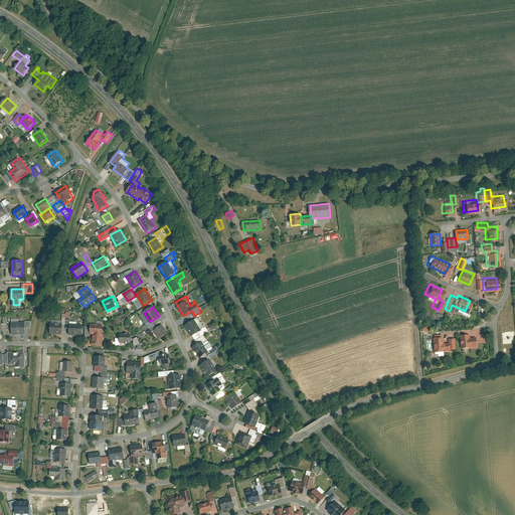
[(206,326),(201,329),(195,319),(185,325),(192,336),(198,332),(201,337),(209,332),(206,326)]
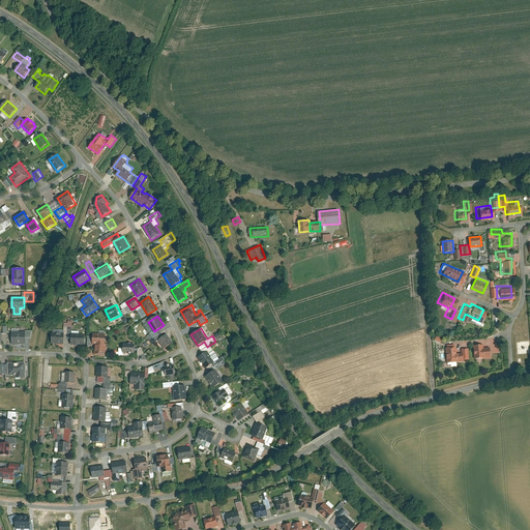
[(26,332),(12,332),(12,344),(26,344),(26,337),(26,332)]
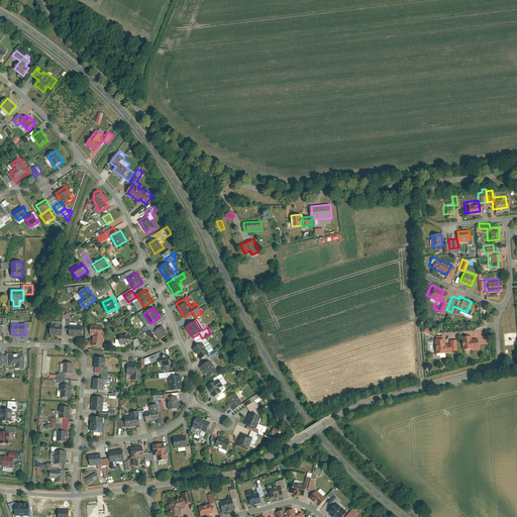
[(63,325),(52,324),(50,334),(63,335),(63,326),(63,325)]
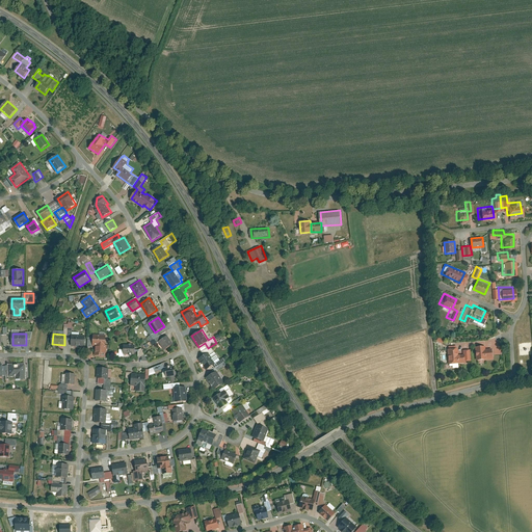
[(72,345),(85,346),(85,335),(72,335),(72,336),(72,345)]
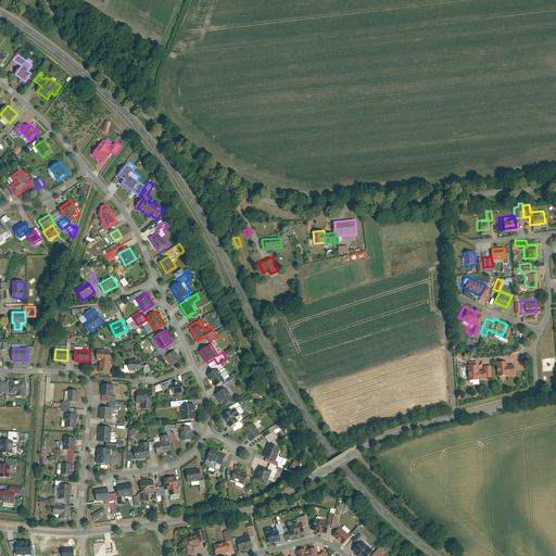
[(111,351),(99,351),(99,353),(98,362),(100,362),(100,371),(105,371),(105,373),(112,373),(112,361),(111,361),(111,351)]
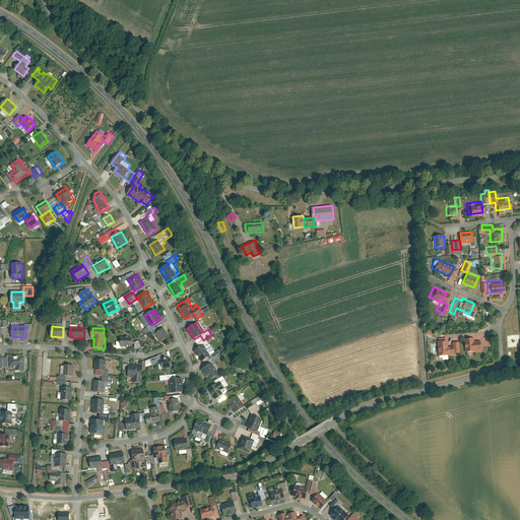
[(170,335),(165,328),(159,331),(154,334),(160,342),(170,335)]
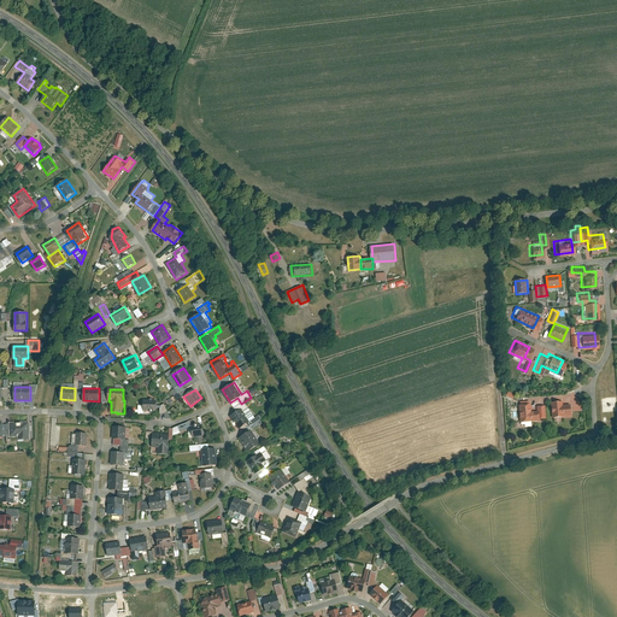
[(158,399),(145,399),(145,411),(158,411),(158,399)]
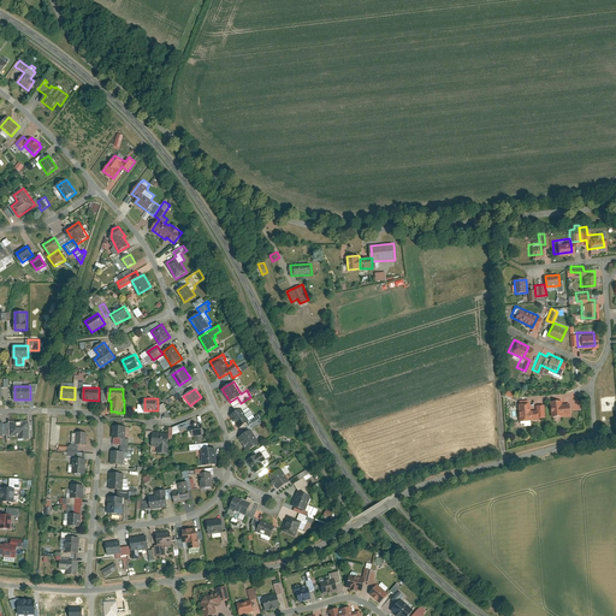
[(561,401),(548,402),(550,420),(570,418),(569,406),(561,407),(561,401)]
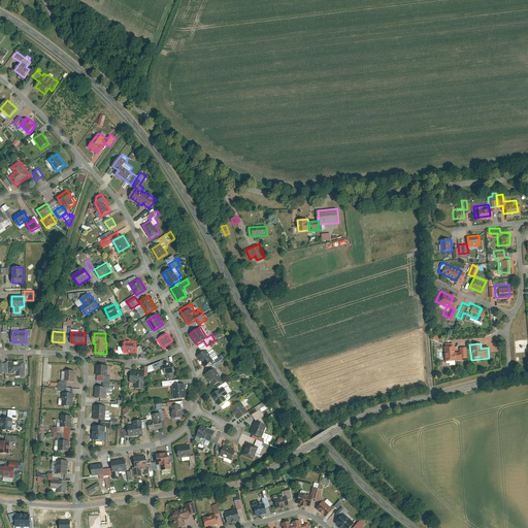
[(215,355),(213,353),(215,352),(212,348),(211,348),(209,344),(201,350),(203,353),(198,356),(205,367),(210,364),(212,365),(225,357),(224,355),(220,357),(218,354),(215,355)]
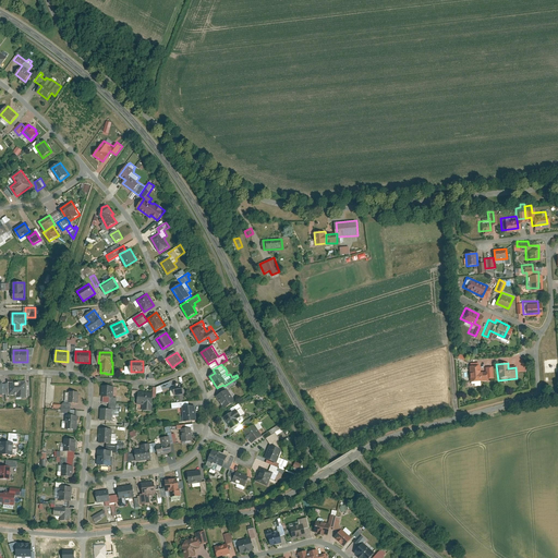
[(480,366),(469,366),(470,383),(487,381),(487,379),(494,379),(493,366),(485,367),(485,372),(481,372),(480,366)]
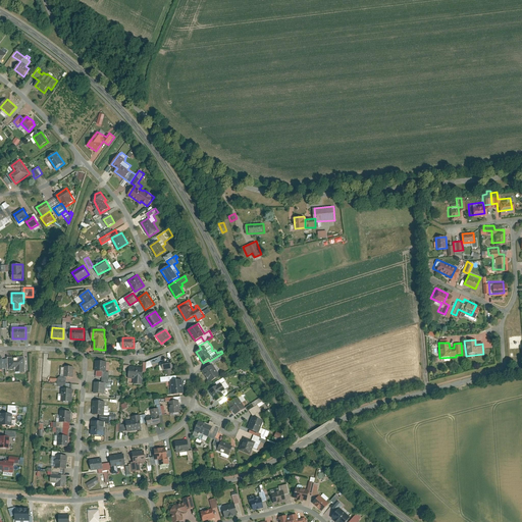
[(221,355),(210,362),(212,364),(203,370),(211,382),(221,375),(214,364),(222,358),(221,355)]
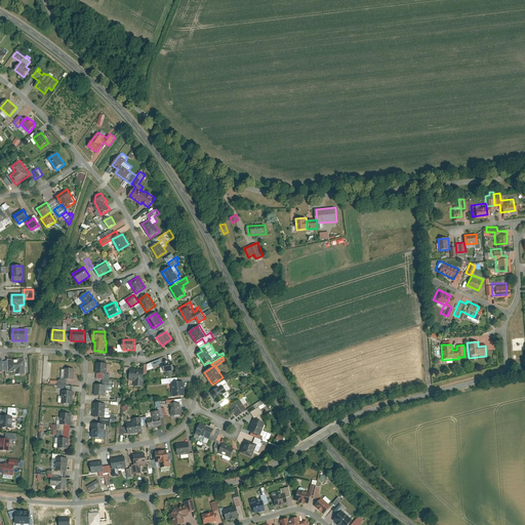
[(13,359),(8,359),(9,371),(15,371),(15,374),(26,373),(26,359),(22,359),(22,360),(13,361),(13,359)]
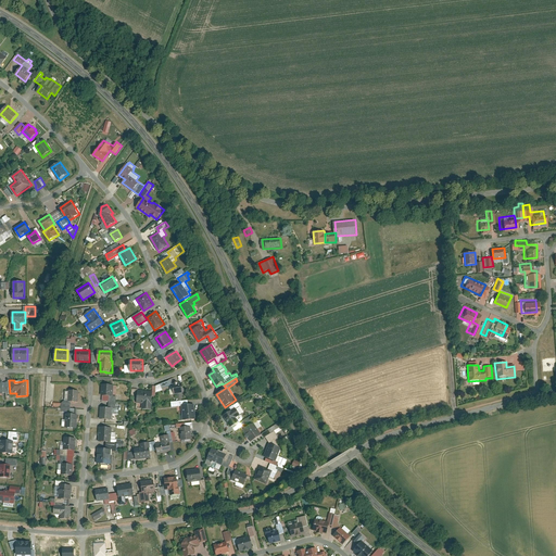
[(182,381),(173,383),(175,394),(185,392),(182,381)]
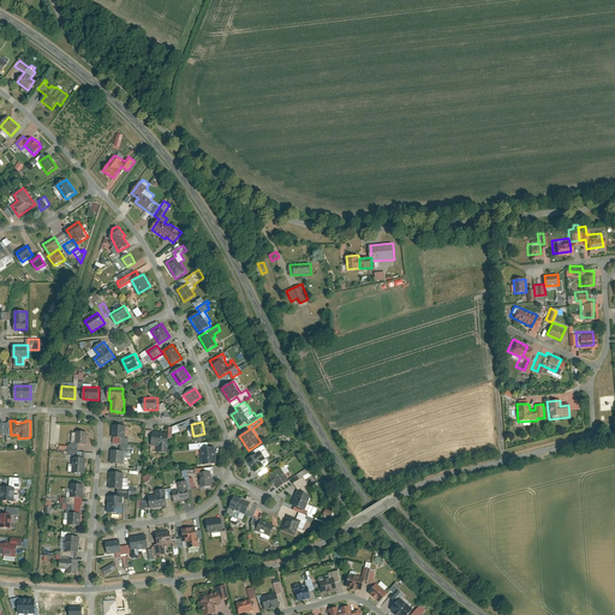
[(126,425),(114,425),(113,437),(114,437),(126,437),(126,425)]
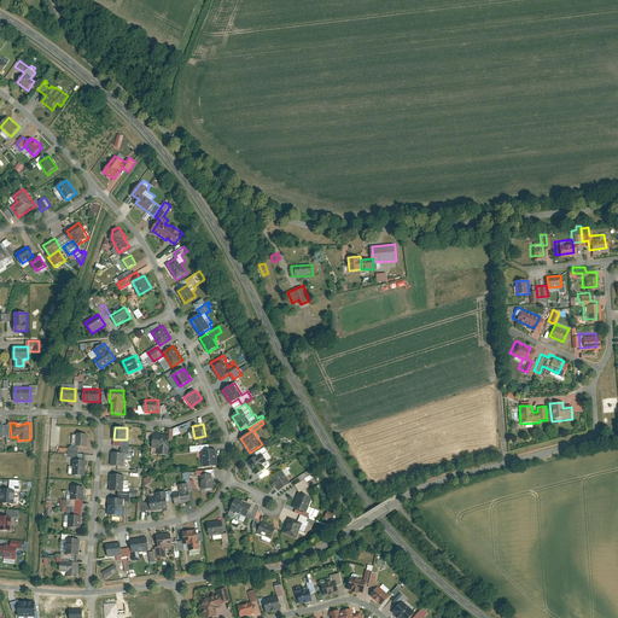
[(88,433),(77,433),(77,445),(80,445),(87,445),(88,433)]
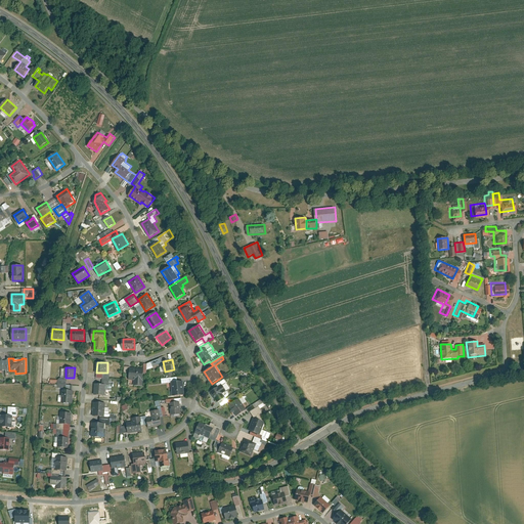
[(144,368),(131,367),(130,374),(130,379),(136,380),(135,386),(143,386),(144,368)]
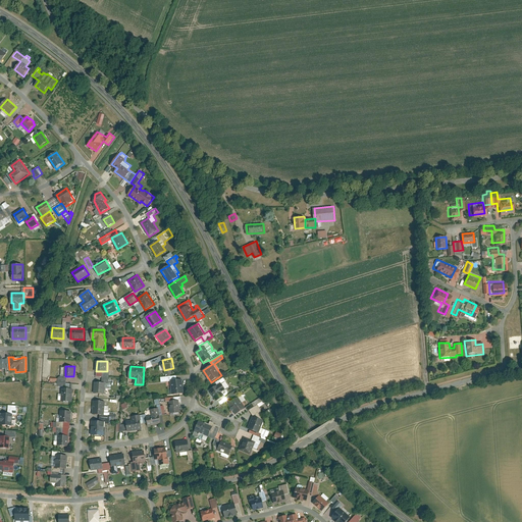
[(58,382),(58,385),(66,385),(67,376),(65,376),(59,376),(58,378),(58,382)]
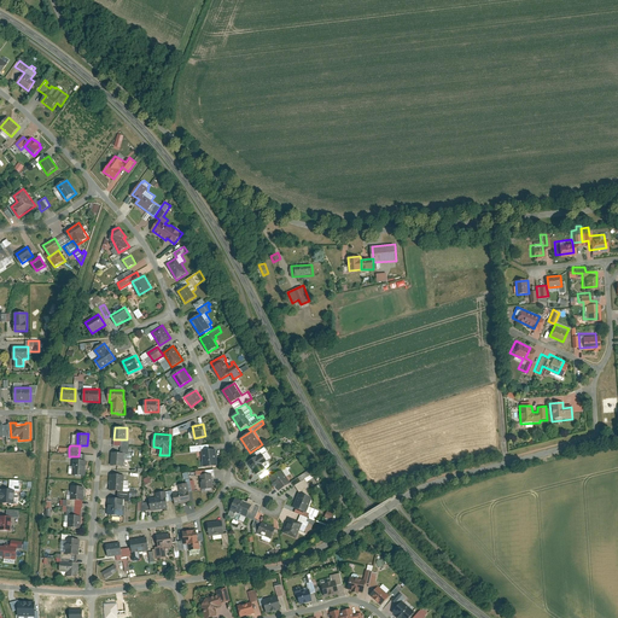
[(258,455),(249,461),(257,474),(267,468),(263,464),(268,461),(263,454),(268,450),(266,447),(256,453),(258,455)]
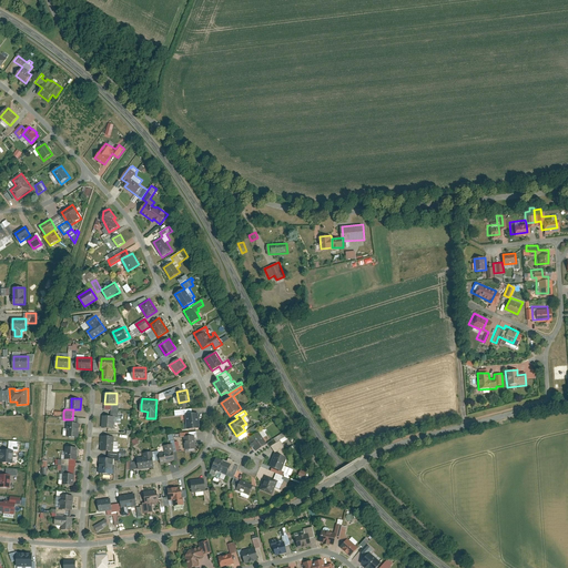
[(193,414),(186,414),(188,428),(201,426),(200,413),(193,414)]
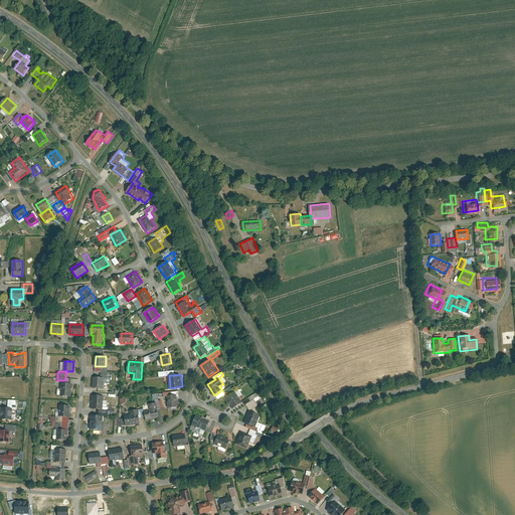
[(102,377),(94,376),(94,387),(104,388),(104,377),(102,377)]
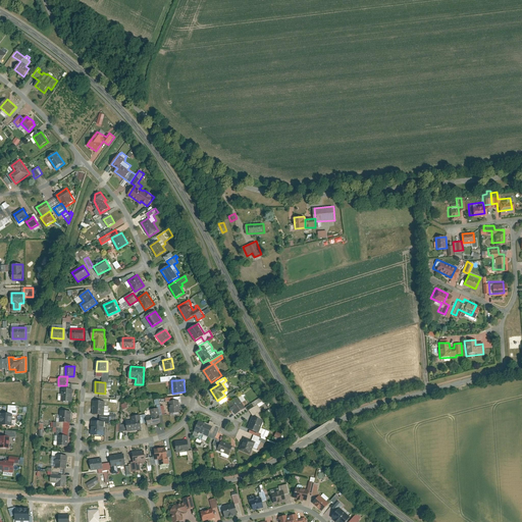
[(61,401),(72,402),(72,388),(62,388),(61,401)]
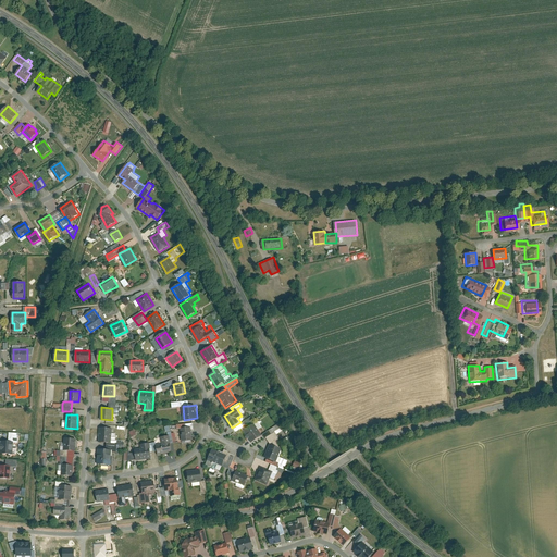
[(252,415),(240,422),(243,426),(255,418),(252,415)]
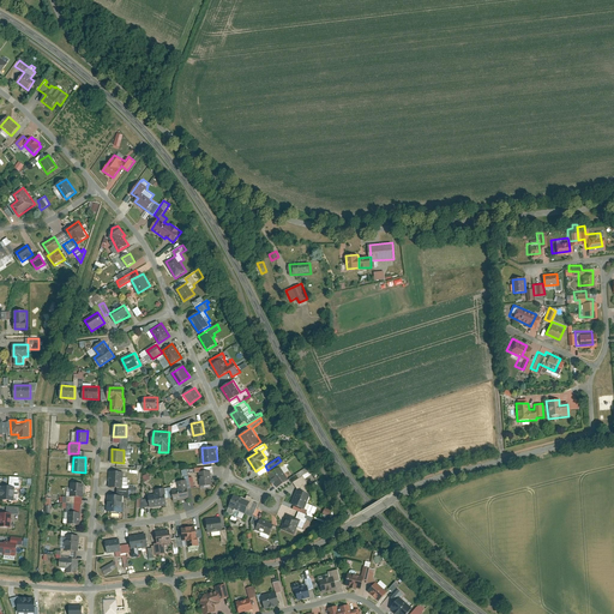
[(286,463),(269,474),(278,487),(290,480),(286,473),(290,470),(286,463)]
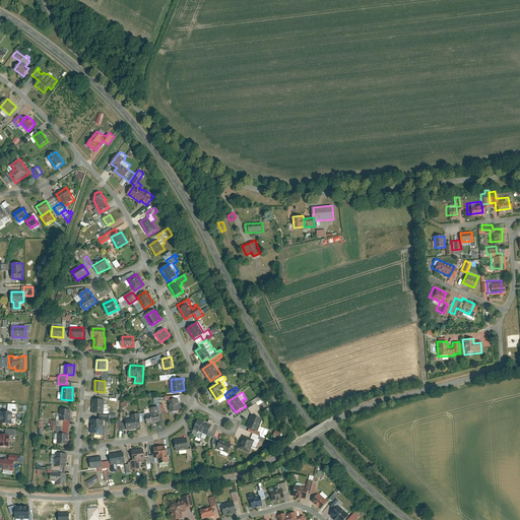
[(254,405),(249,408),(253,413),(261,407),(259,405),(265,401),(261,395),(252,401),(254,405)]
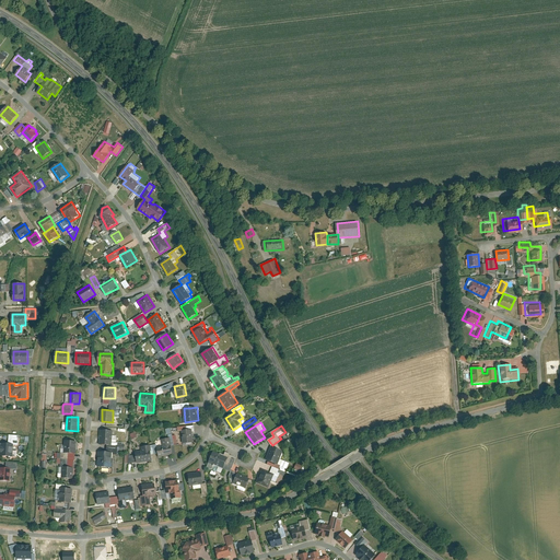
[(113,430),(100,430),(100,444),(112,444),(113,430)]
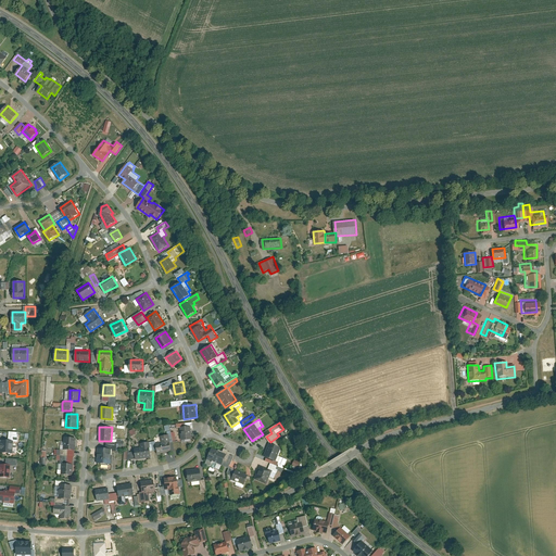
[(191,427),(181,428),(182,440),(192,439),(191,427)]
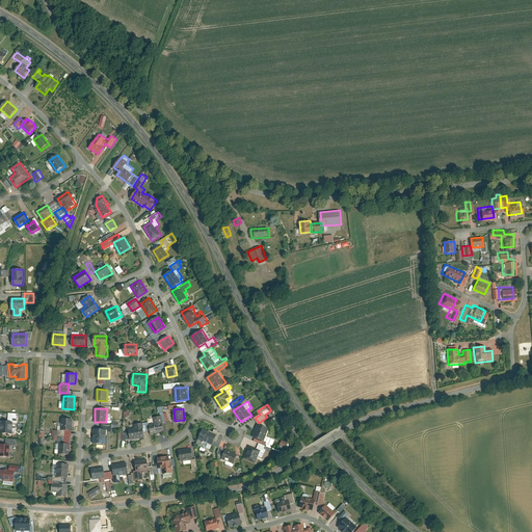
[(18,422),(19,414),(9,413),(8,421),(14,422),(18,422)]
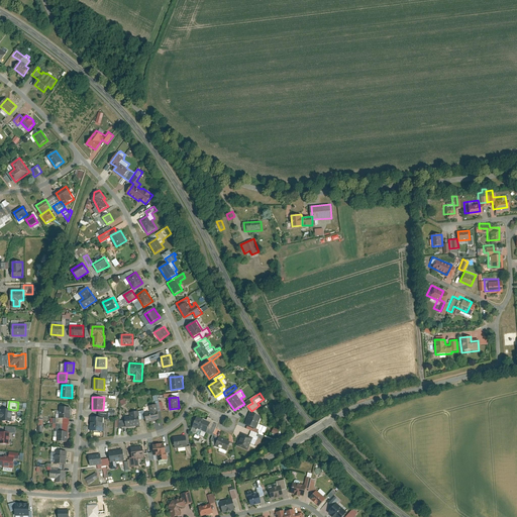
[(146,418),(147,421),(160,419),(157,404),(150,405),(151,411),(145,412),(146,418)]
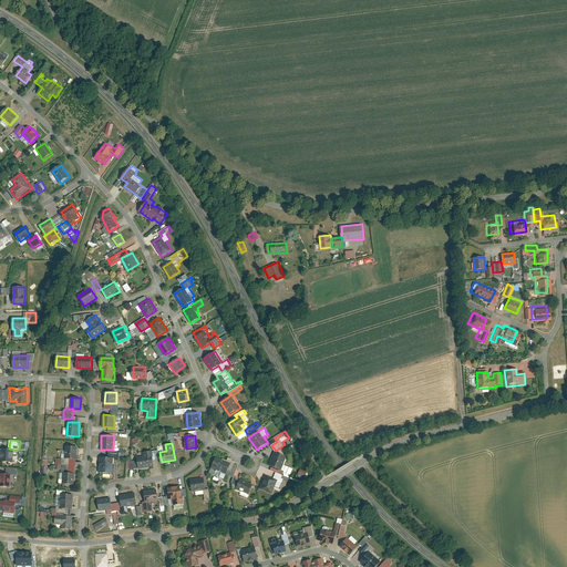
[(78,446),(65,445),(65,459),(78,459),(78,446)]
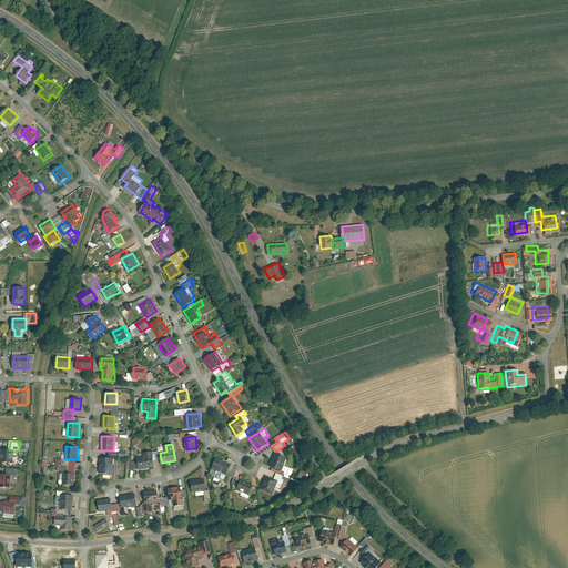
[(9,449),(2,449),(1,463),(13,463),(14,450),(9,449)]
